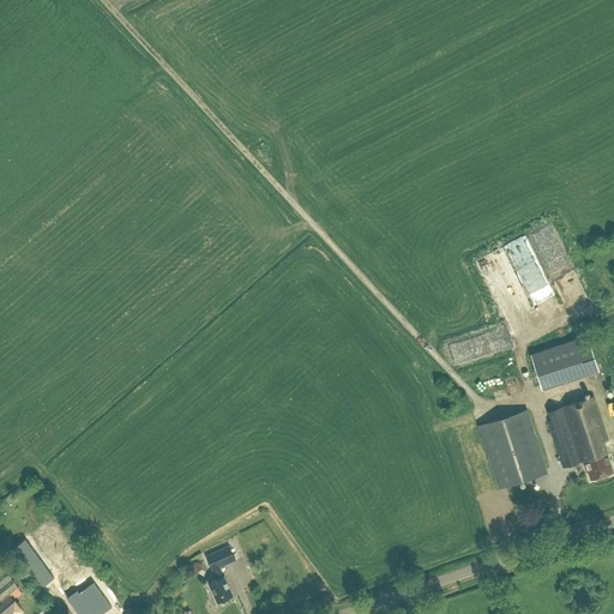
[(507,250),(495,253),(501,271),(513,268),(507,250)]
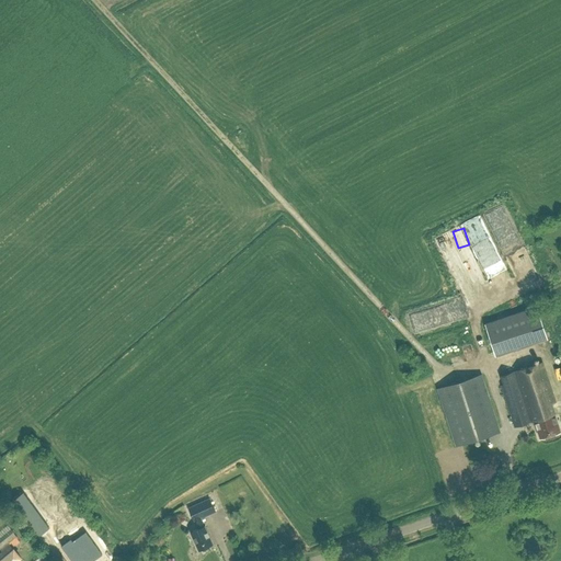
[(445,236),(439,239),(443,245),(448,242),(445,236)]
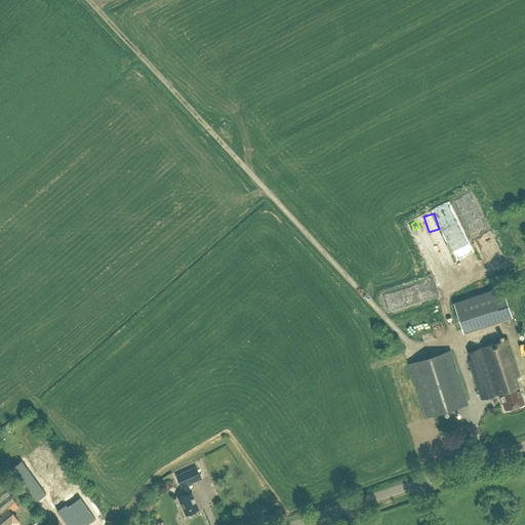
[(501,286),(453,301),(463,332),(512,316),(501,286)]
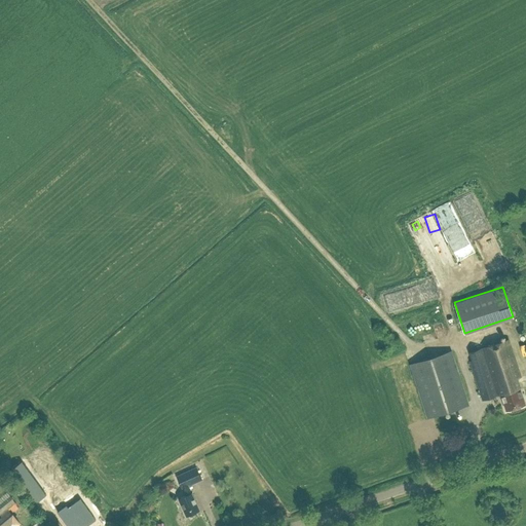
[(505,410),(525,404),(517,378),(521,377),(509,339),(474,350),(476,359),(470,361),(482,400),(500,393),(505,410)]
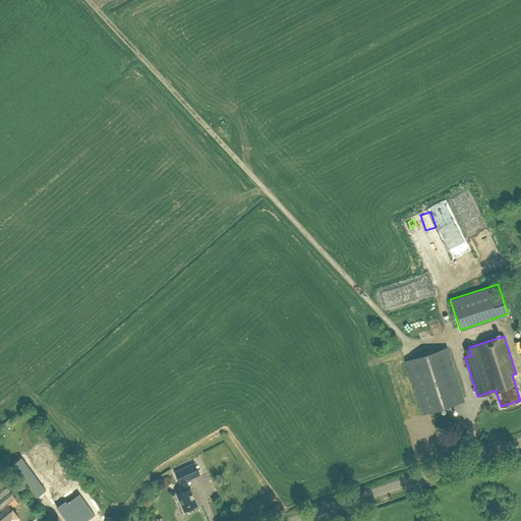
[(447,347),(406,360),(423,413),(464,400),(447,347)]
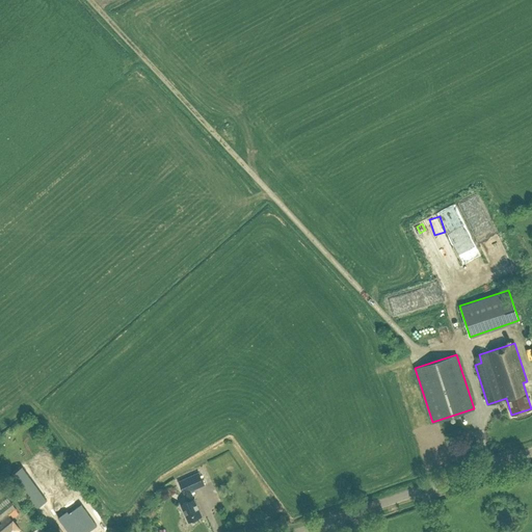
[(11,475),(36,508),(47,501),(22,467),(11,475)]
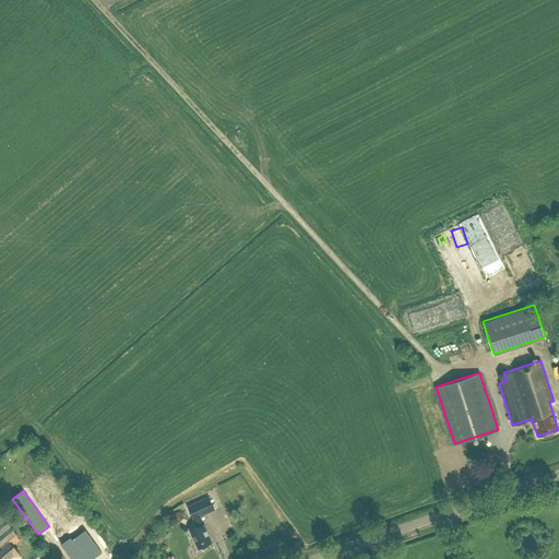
[(200,515),(214,509),(209,496),(188,506),(193,519),(194,519),(198,526),(190,530),(198,547),(212,540),(204,523),(203,523),(200,515)]
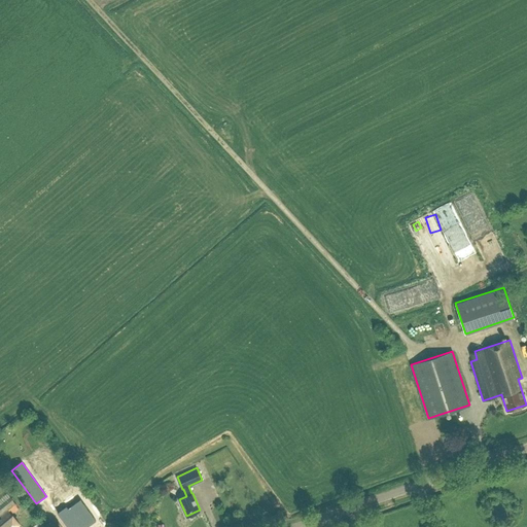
[(58,512),(68,526),(85,526),(96,520),(80,498),(68,507),(67,504),(58,512)]
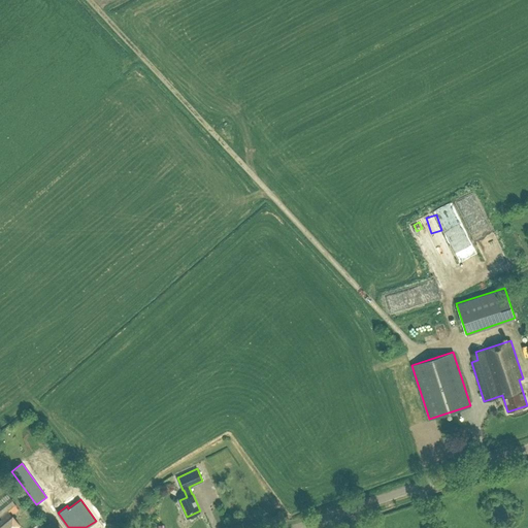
[(0,527),(14,527),(27,519),(14,503),(0,516),(2,519),(0,520),(0,527)]
